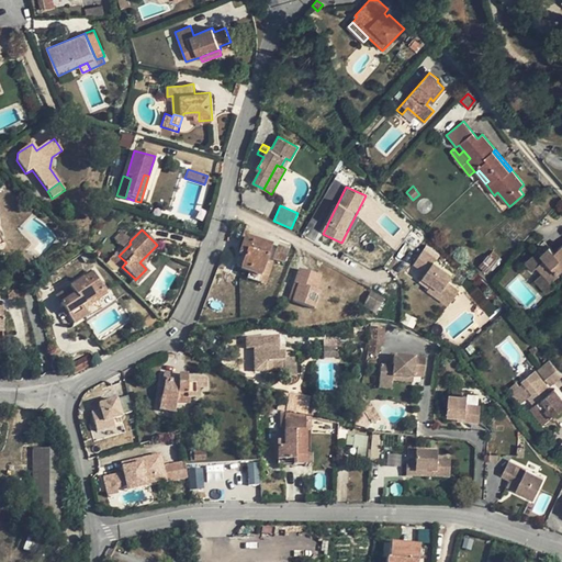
[(122,232),(114,239),(120,245),(127,236),(122,232)]
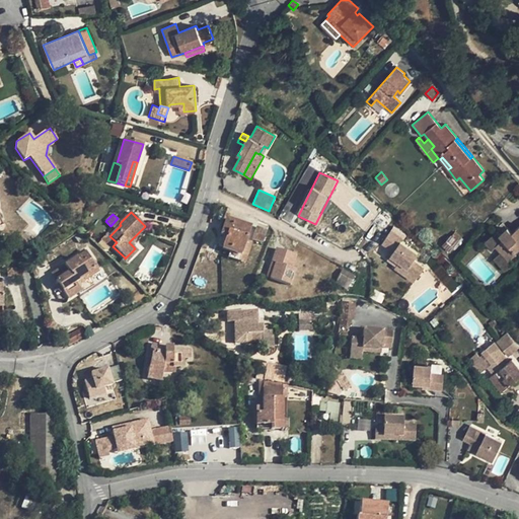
[(121,222),(118,218),(110,226),(115,231),(121,225),(120,224),(121,222)]
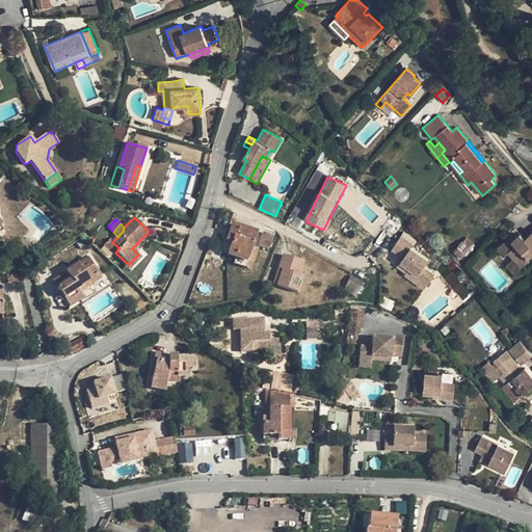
[(227,240),(233,242),(229,254),(237,257),(246,260),(247,260),(251,246),(257,233),(232,224),(227,240)]
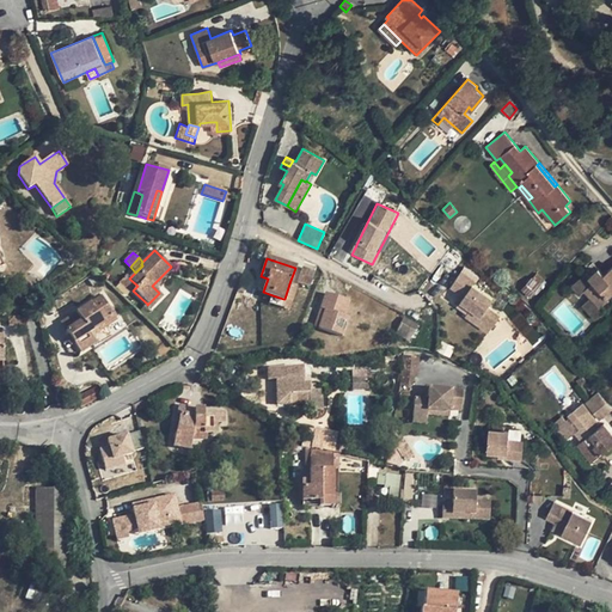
[(171,267),(152,286),(155,289),(175,270),(171,267)]
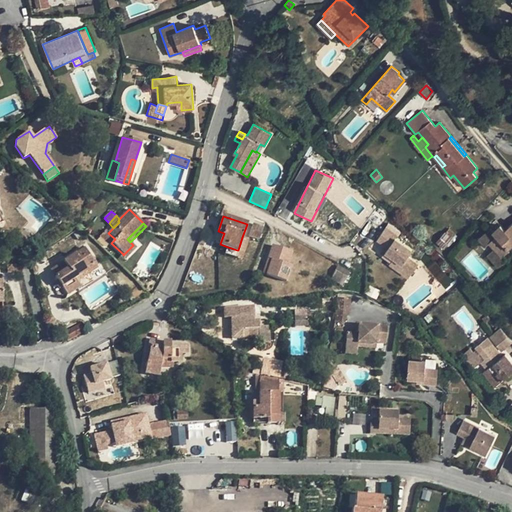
[(389,223),(375,242),(386,251),(380,259),(408,279),(418,265),(408,259),(413,252),(395,240),(401,232),(389,223)]
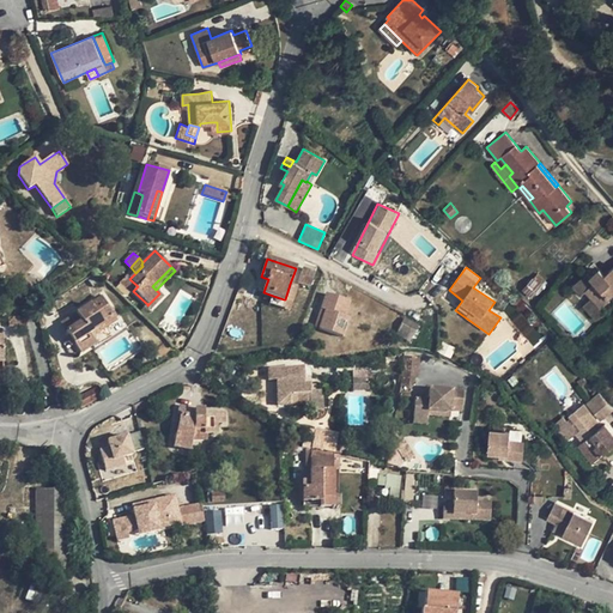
[(612,267),(605,275),(599,269),(590,277),(587,273),(572,286),(581,296),(586,291),(592,297),(601,307),(602,305),(611,298),(610,297),(612,293),(612,267)]
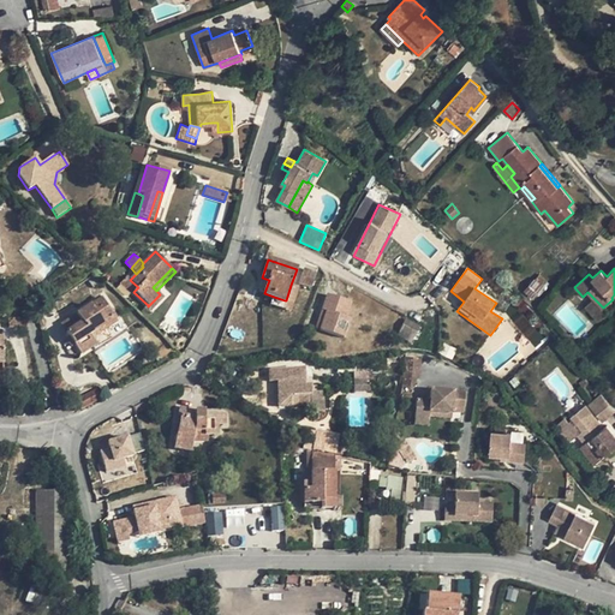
[(316,274),(304,269),(299,282),(312,287),(316,274)]
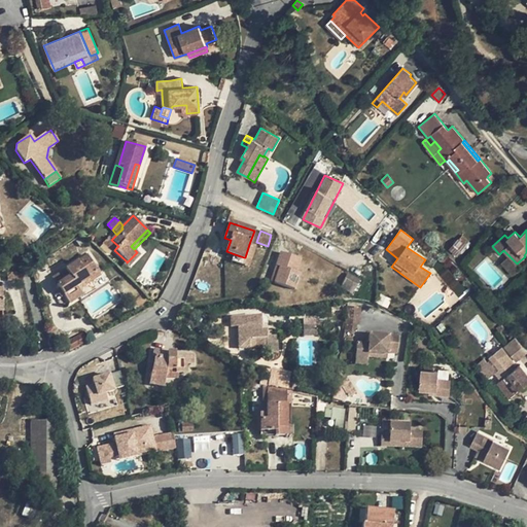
[(469,241),(463,235),(458,240),(465,245),(469,241)]
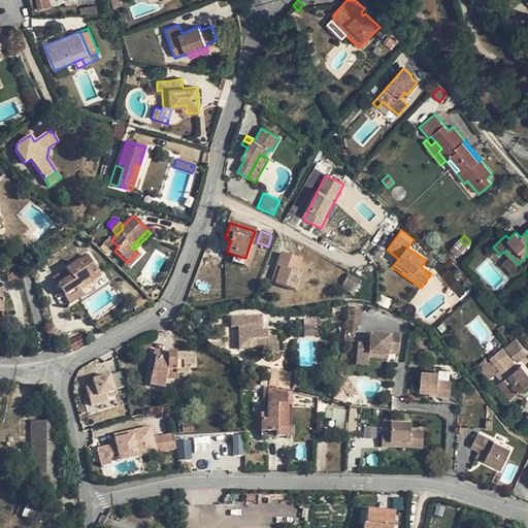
[(23,251),(29,251),(32,248),(22,237),(15,244),(23,251)]
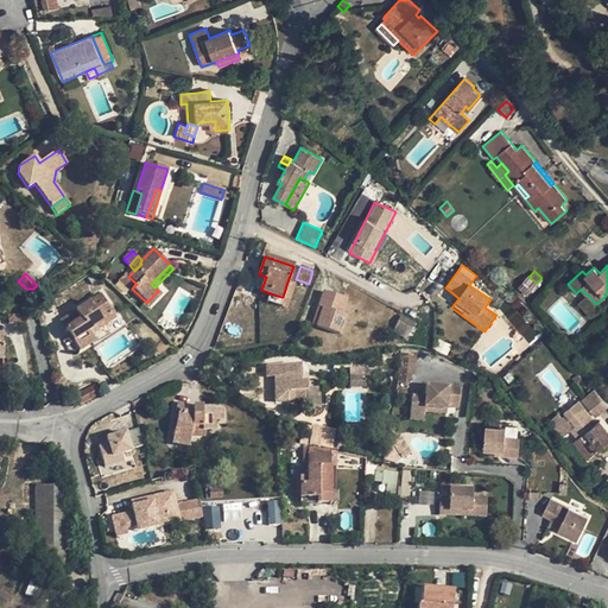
[(126,273),(119,280),(130,291),(132,289),(137,284),(128,277),(130,276),(126,273)]
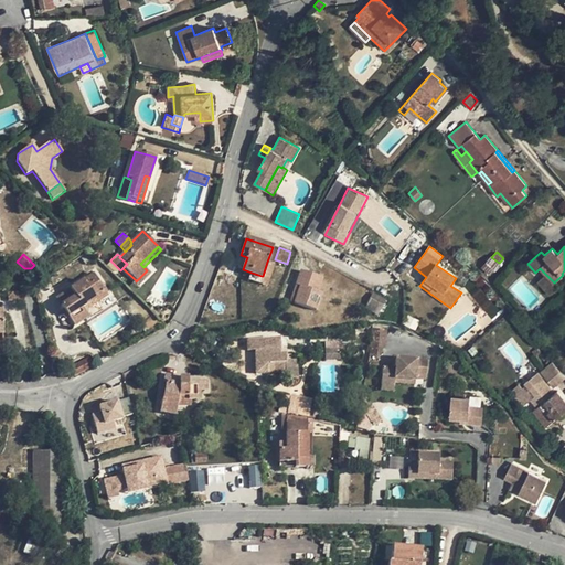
[(499,263),(491,257),(482,268),(489,274),(499,263)]
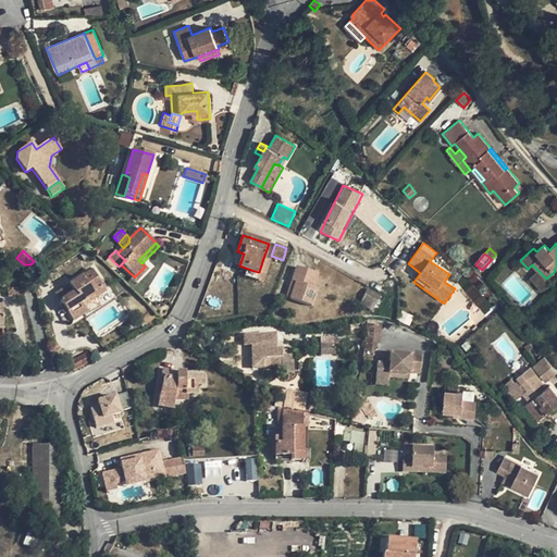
[(259,272),(258,272),(256,279),(262,281),(270,260),(263,258),(259,272)]
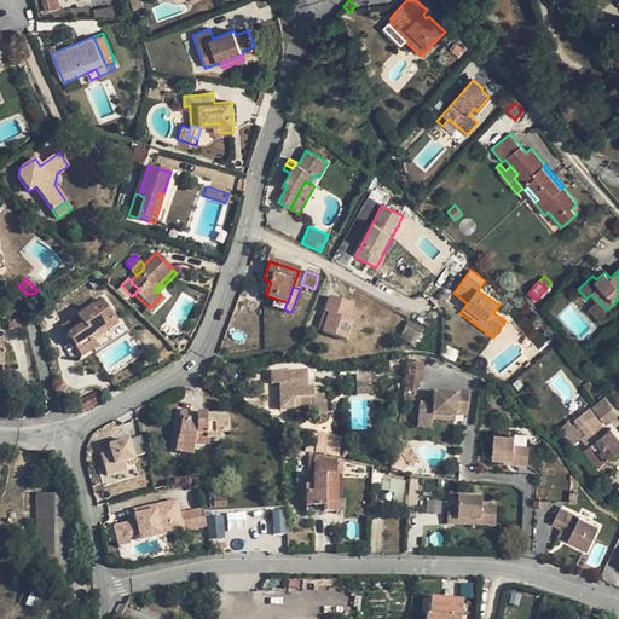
[(346,339),(357,302),(329,294),(318,330),(346,339)]
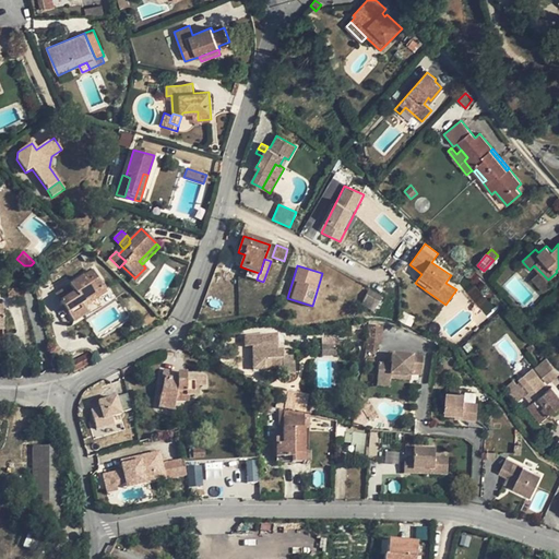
[(131,280),(135,284),(149,271),(145,268),(134,278),(134,277),(131,280)]
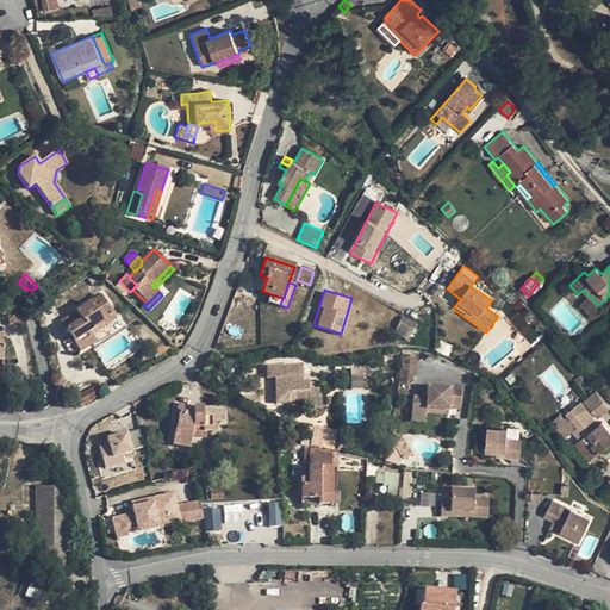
[(282,298),(272,294),(269,302),(280,305),(282,298)]
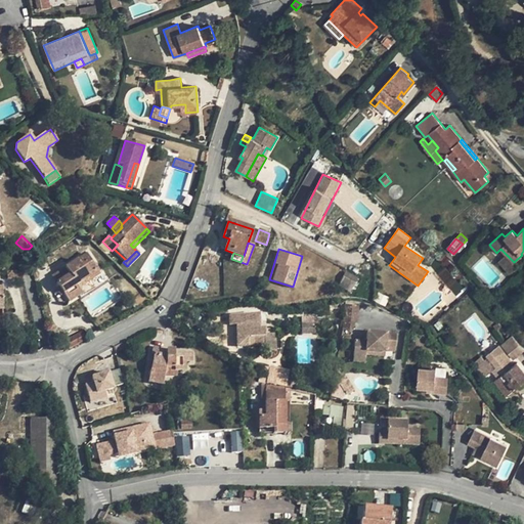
[(70,274),(56,282),(69,303),(83,293),(78,285),(89,277),(87,274),(96,268),(87,254),(64,268),(70,274)]
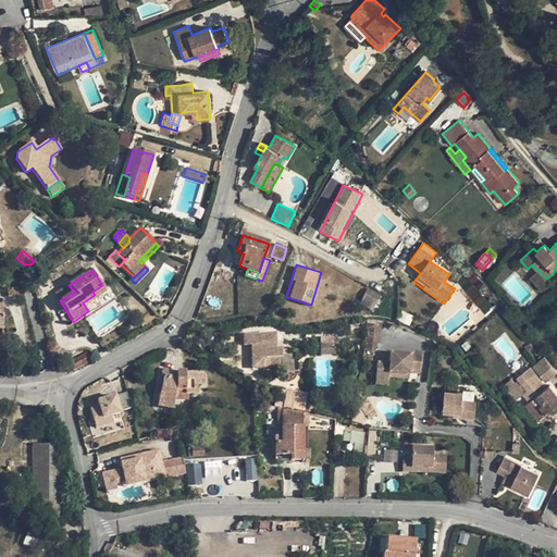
[(542,291),(552,282),(547,277),(546,279),(537,270),(530,277),(542,291)]
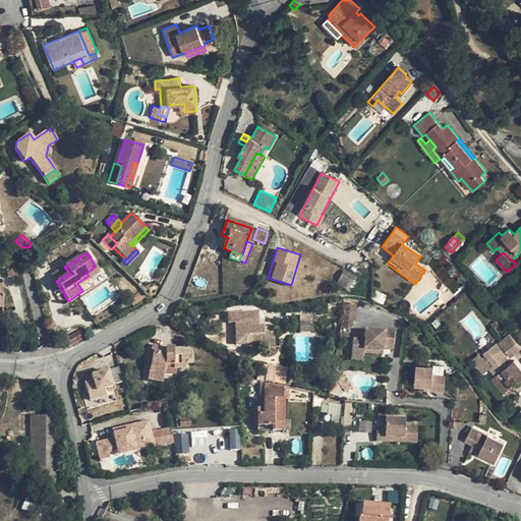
[(64,267),(52,275),(56,281),(69,273),(64,267)]
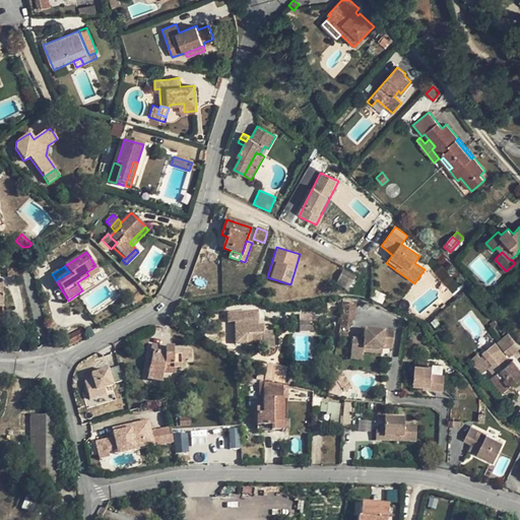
[(95,266),(86,272),(88,275),(90,278),(100,272),(95,266)]
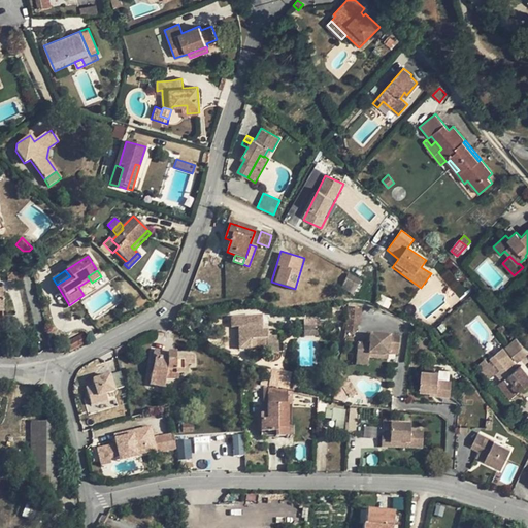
[(18,272),(7,273),(8,282),(19,281),(18,272)]
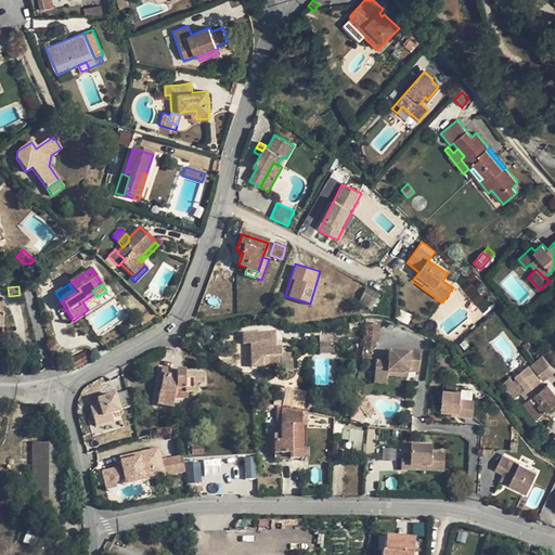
[(366,288),(358,304),(369,309),(376,294),(366,288)]
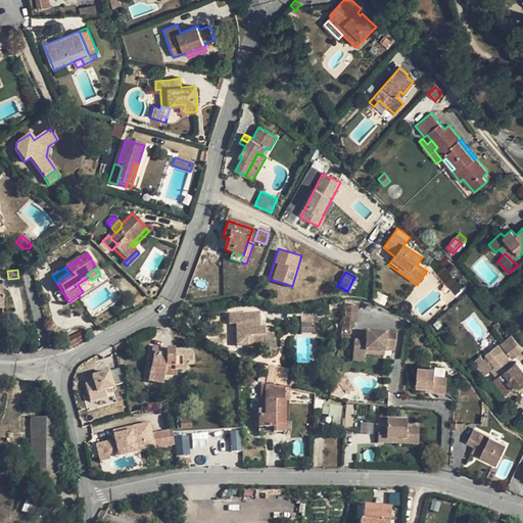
[(91,280),(89,277),(78,284),(83,292),(94,285),(91,280)]
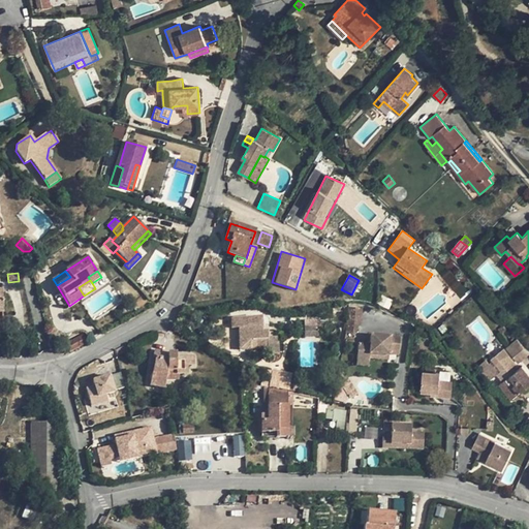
[(362,281),(359,280),(351,294),(353,297),(362,281)]
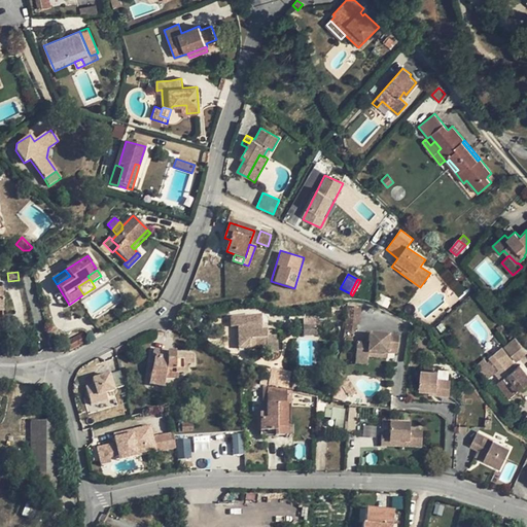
[(360,308),(347,307),(346,324),(356,325),(358,325),(360,308)]
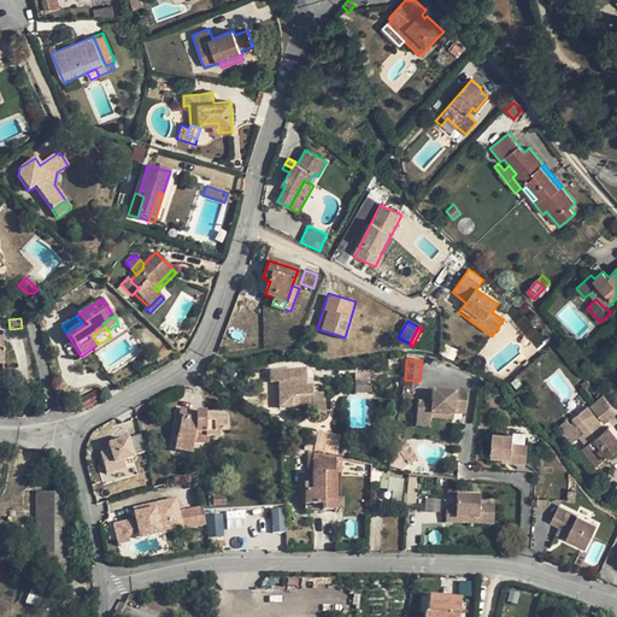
[(306,371),(270,371),(270,383),(280,383),(291,398),(292,406),(291,407),(311,406),(311,413),(324,413),(324,394),(318,393),(317,387),(312,387),(311,381),(306,381),(306,371)]
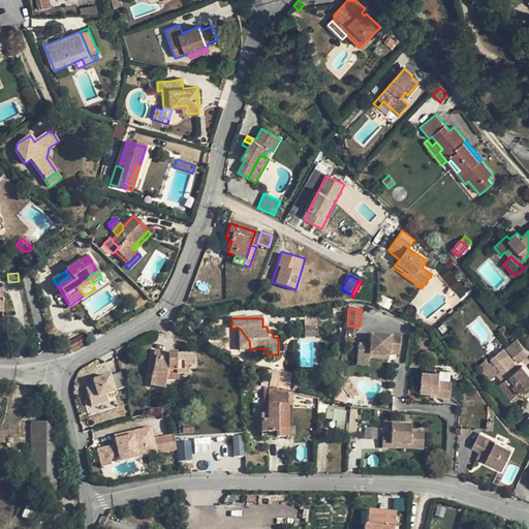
[(503,324),(498,329),(502,334),(504,332),(506,330),(503,324)]
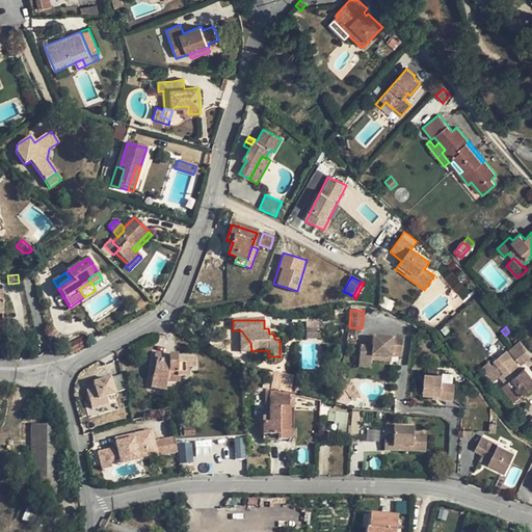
[(348,336),(358,337),(360,328),(349,327),(348,336)]
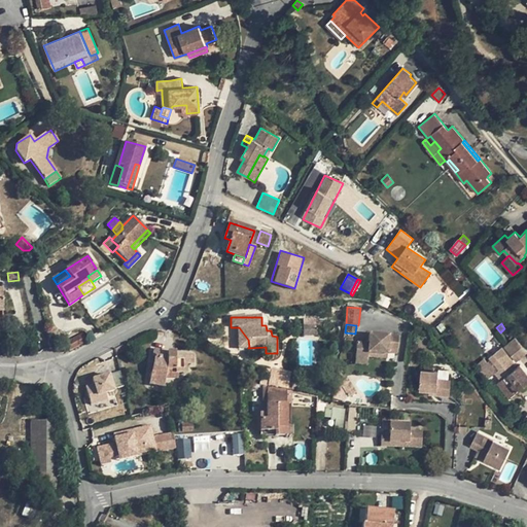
[(316,326),(303,326),(303,336),(317,336),(316,326)]
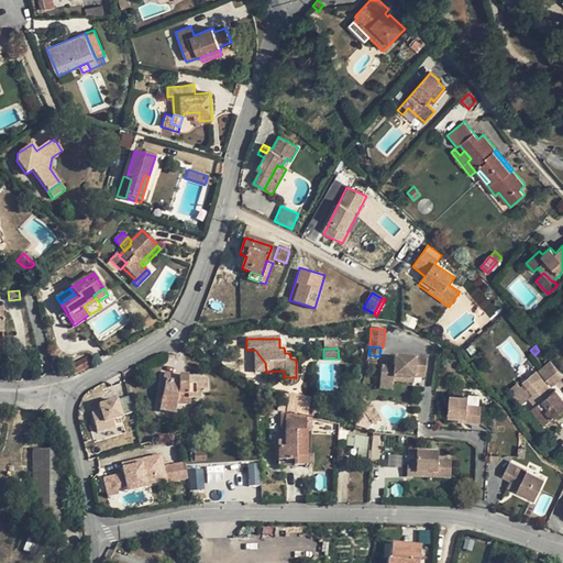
[(539,351),(537,353),(543,362),(547,360),(539,351)]
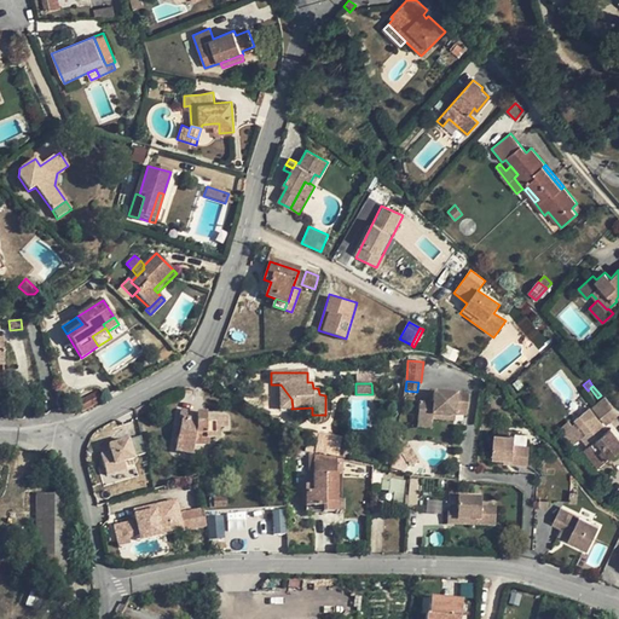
[(97,392),(77,403),(82,412),(102,401),(97,392)]
